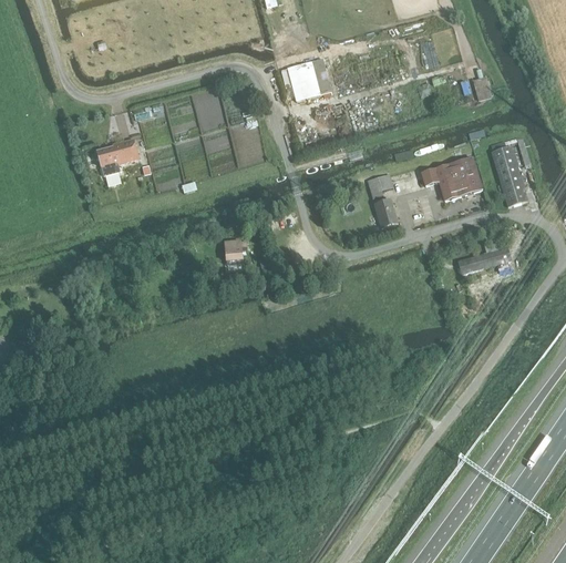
[(311,61),(288,68),(296,100),(332,90),(325,58),(311,61)]
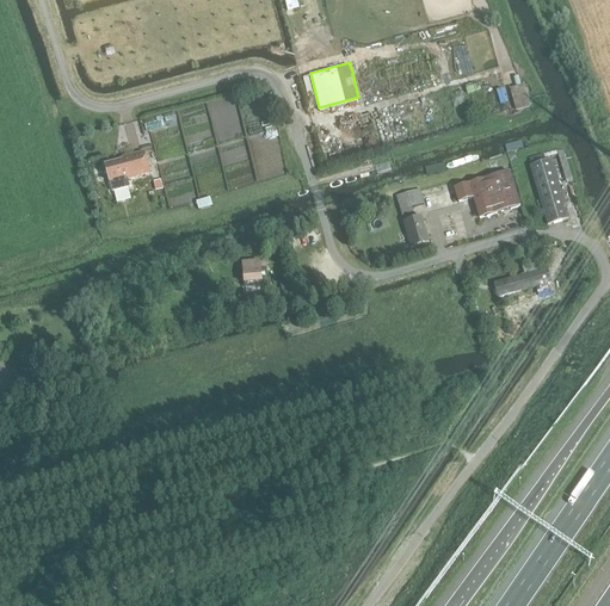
[(523,81),(513,84),(518,101),(528,99),(523,81)]
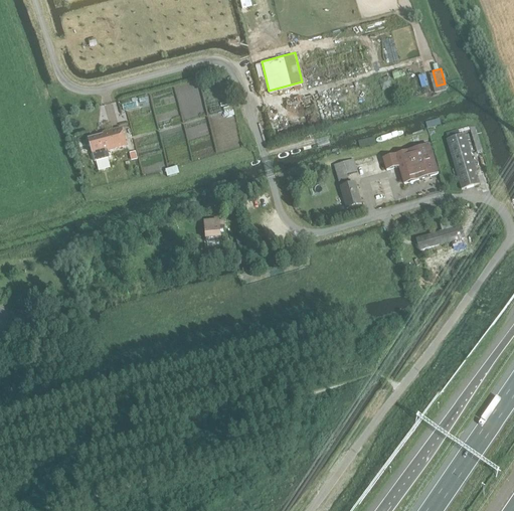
[(102,132),(88,136),(92,150),(95,159),(109,155),(107,148),(126,143),(121,125),(102,130),(102,132)]
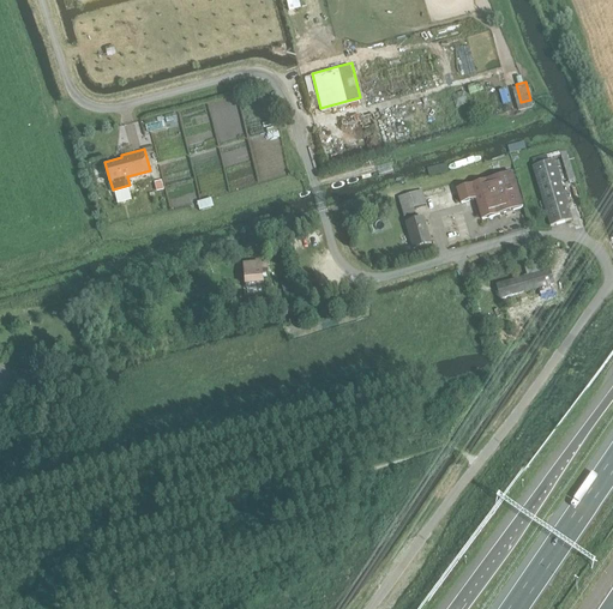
[(530,155),(532,156),(533,162),(532,163),(550,222),(571,216),(553,156),(548,158),(546,151),(530,155)]
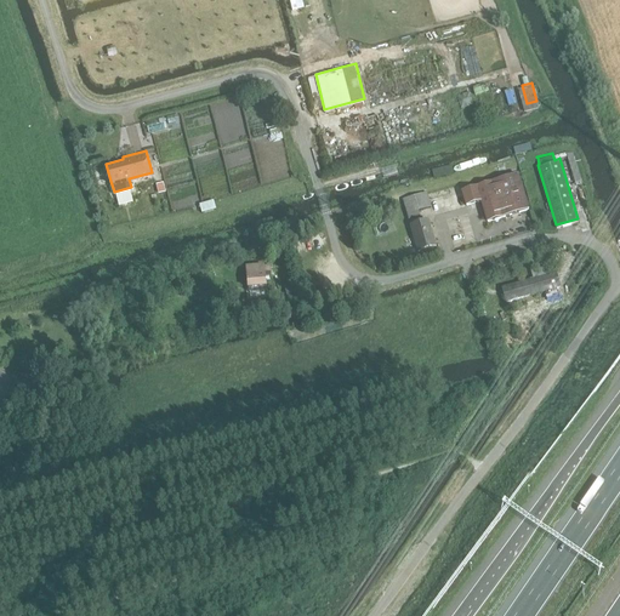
[(574,178),(580,177),(573,153),(567,154),(574,178)]
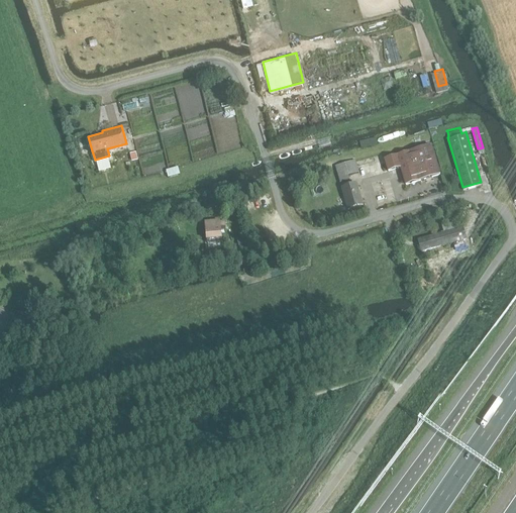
[(430,142),(423,144),(384,157),(388,168),(400,165),(402,172),(400,175),(404,177),(405,182),(439,172),(430,142)]
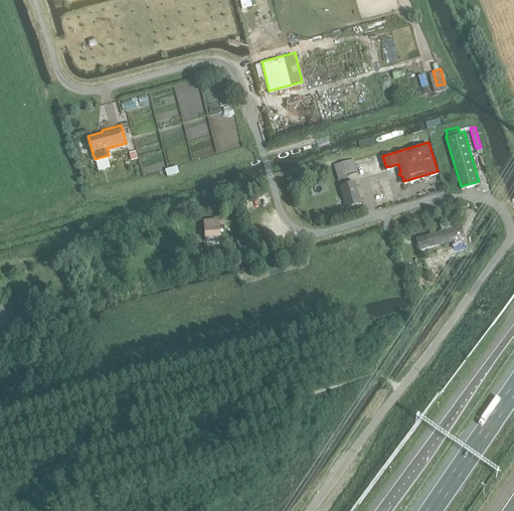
[(339,179),(348,177),(346,172),(357,169),(354,157),(334,162),(336,170),(339,179)]
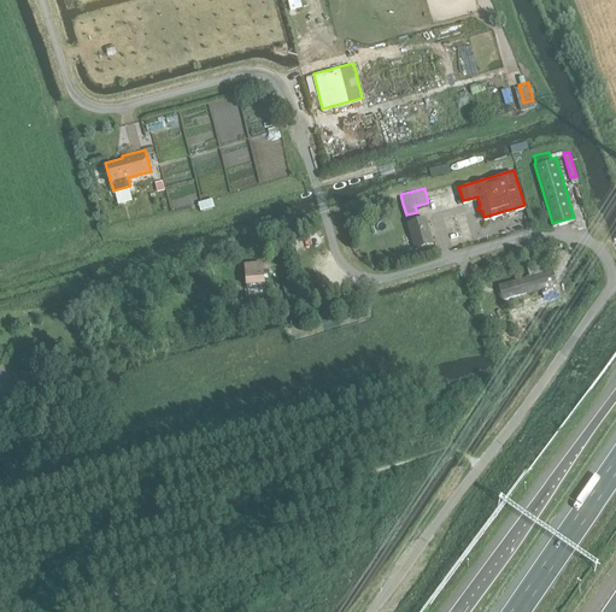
[(212,195),(197,200),(199,209),(213,204),(212,195)]
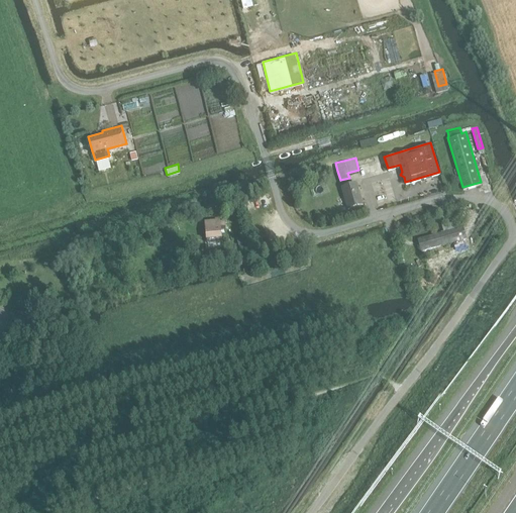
[(341,185),(347,206),(362,202),(355,181),(341,185)]
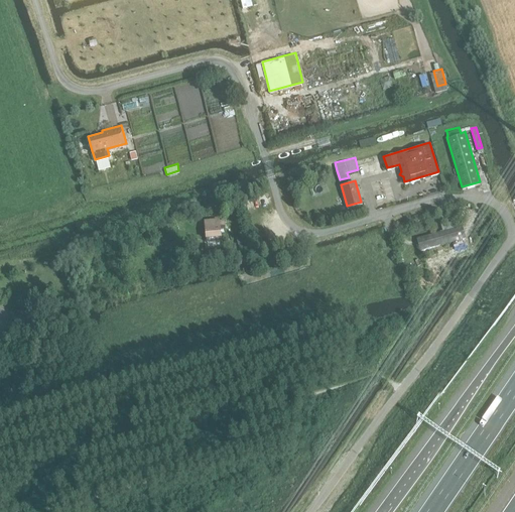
[(224,218),(219,218),(205,219),(206,238),(220,236),(219,224),(225,223),(224,218)]
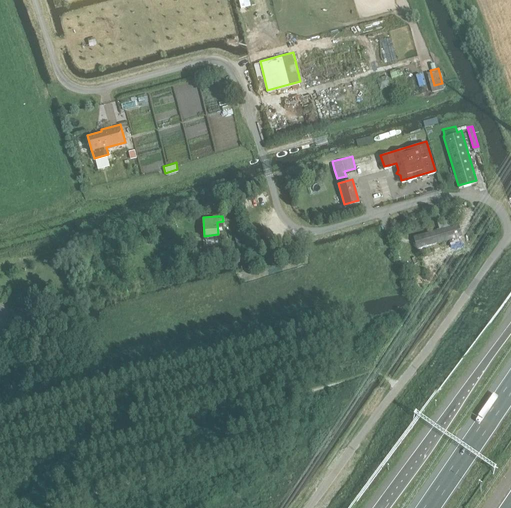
[(455,222),(440,227),(443,238),(443,239),(449,237),(450,243),(459,240),(458,235),(461,234),(458,222),(455,222)]
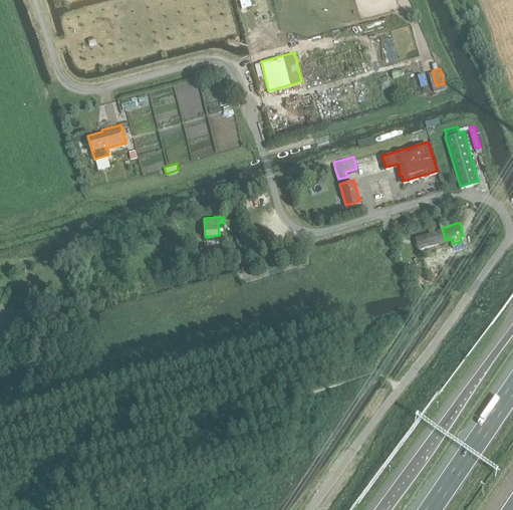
[(415,235),(419,247),(445,240),(445,239),(442,228),(438,229),(437,226),(429,228),(430,231),(415,235)]
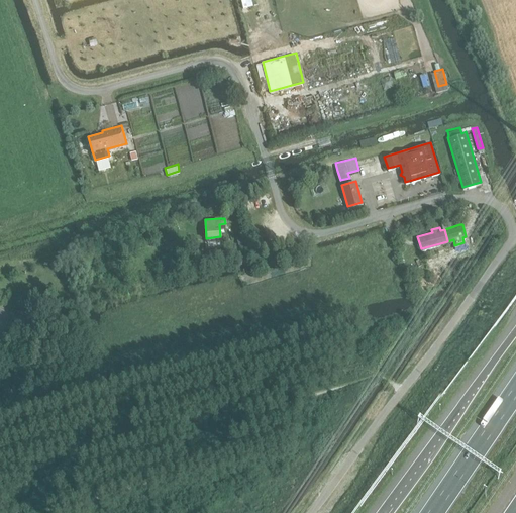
[(252,247),(249,234),(236,237),(240,250),(252,247)]
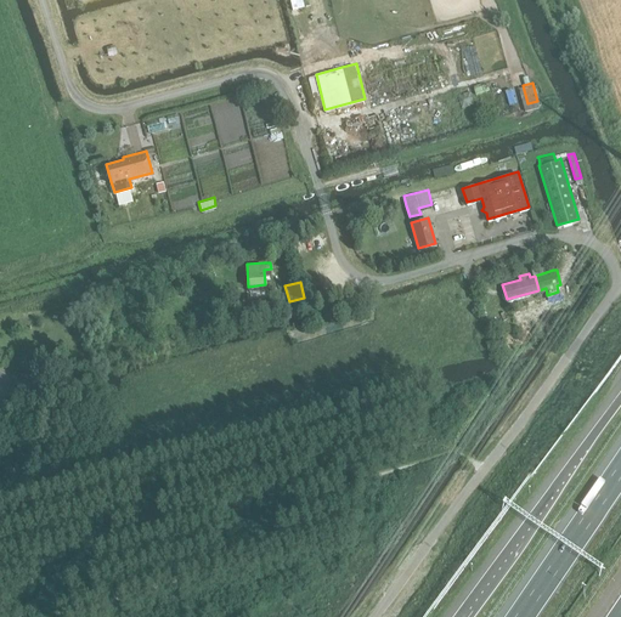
[(547,295),(541,296),(547,316),(568,310),(562,290),(558,292),(547,295)]
